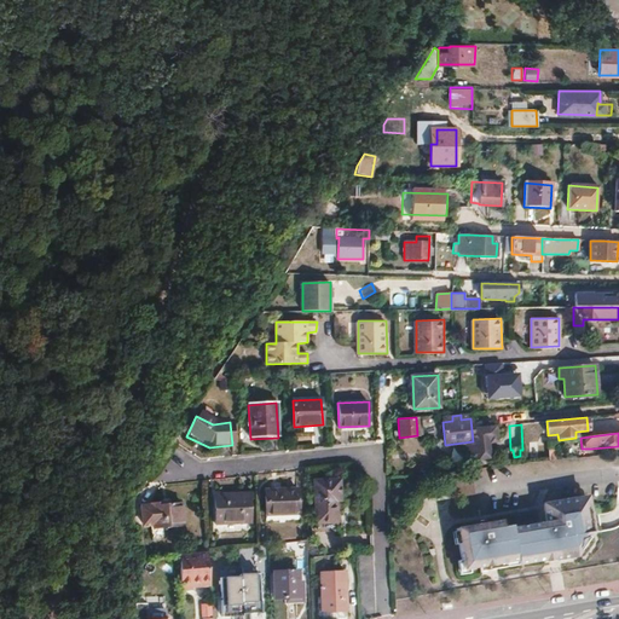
[(339,481),(314,482),(317,525),(341,524),(339,481)]
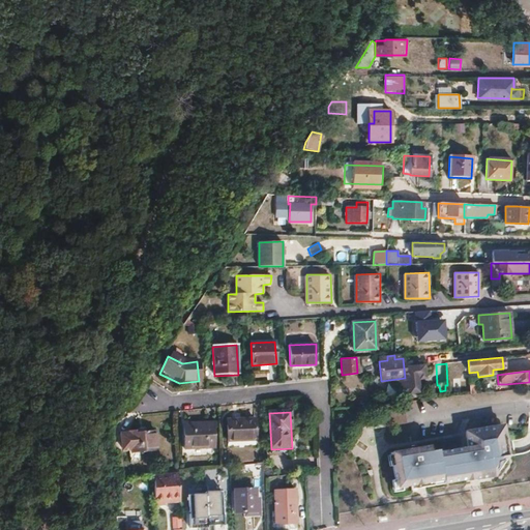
[(255,419),(228,420),(228,441),(256,440),(255,419)]
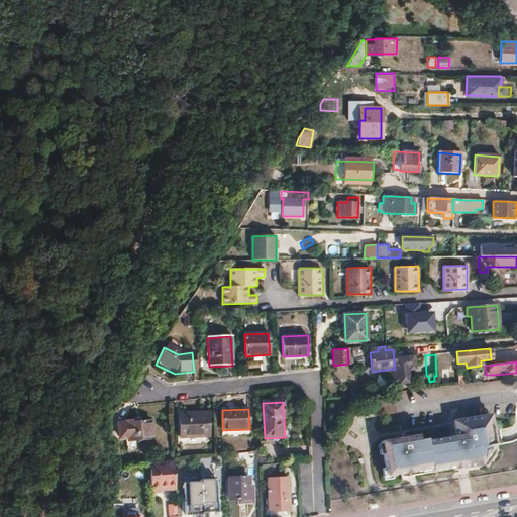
[(210,412),(181,413),(182,438),(211,437),(210,412)]
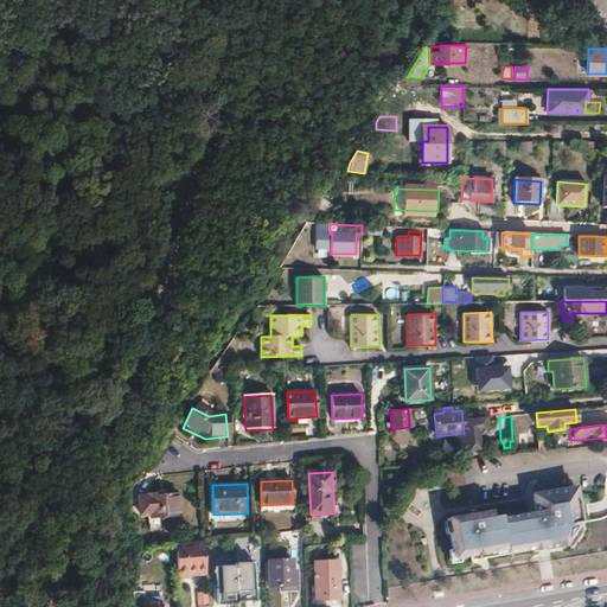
[(493,510),(448,518),(457,560),(472,556),(473,561),(484,560),(483,555),(491,554),(491,557),(535,549),(536,551),(543,550),(542,543),(549,542),(550,549),(567,547),(566,544),(572,543),(577,529),(577,524),(582,523),(575,487),(534,494),(536,511),(503,518),(503,515),(494,516),(493,510)]
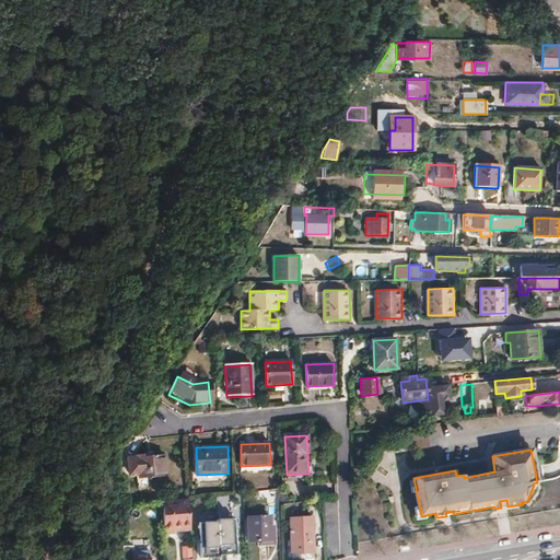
[(137,458),(128,458),(130,475),(139,474),(139,479),(165,477),(164,456),(152,456),(148,457),(148,454),(137,455),(137,458)]
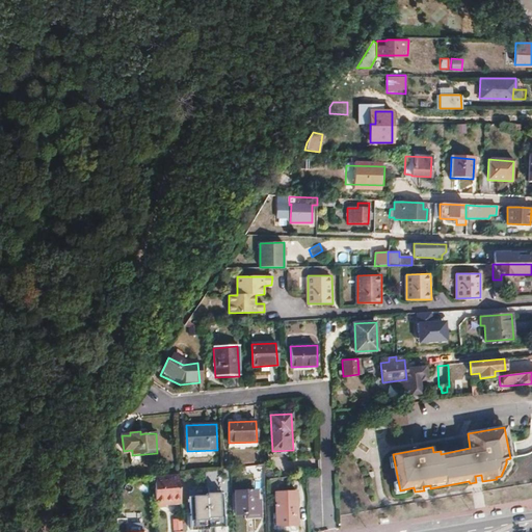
[(155,476),(154,494),(156,507),(165,506),(165,505),(180,504),(179,488),(179,482),(163,483),(162,475),(155,476)]
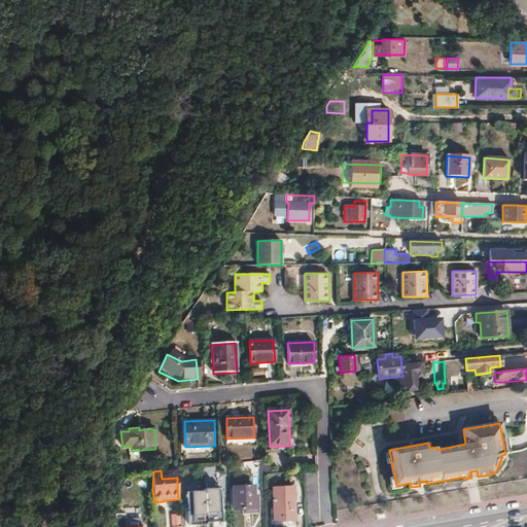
[(190,483),(177,484),(178,499),(180,499),(180,508),(222,504),(220,482),(211,483),(211,485),(205,486),(205,488),(190,489),(190,483)]
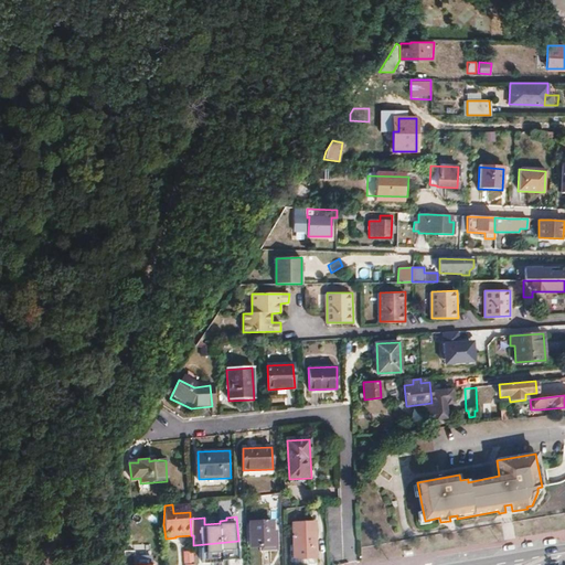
[(272,521),(249,522),(251,546),(258,546),(273,545),(272,529),(272,521)]
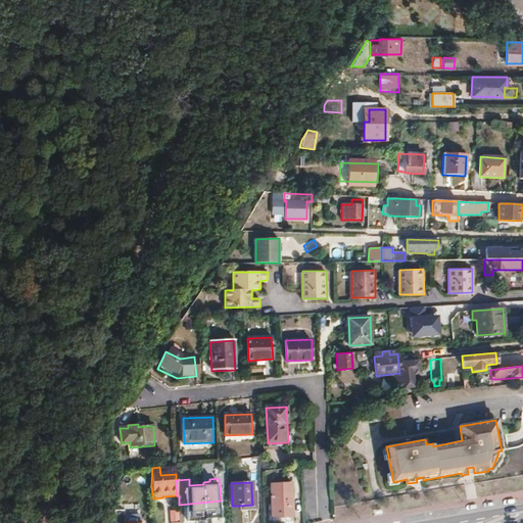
[(291,483),(270,484),(271,517),(292,516),(291,483)]
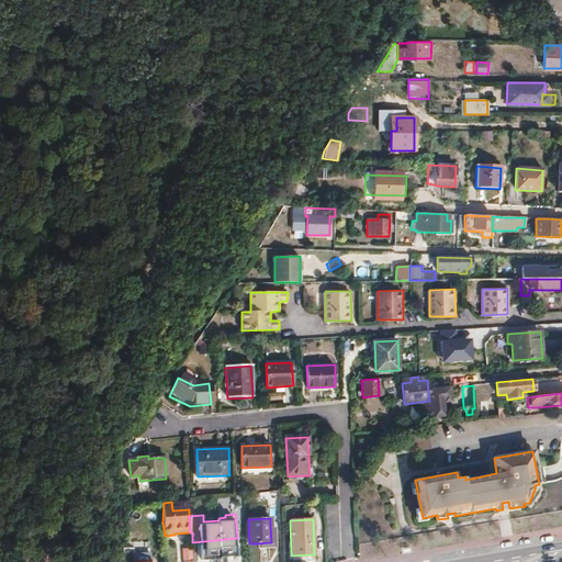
[(271,542),(257,543),(257,549),(277,548),(277,526),(270,526),(271,542)]
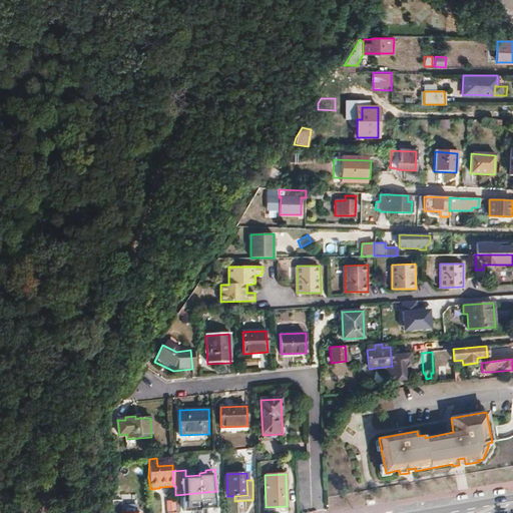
[(121,512),(121,495),(112,495),(112,512),(134,512),(134,509),(126,509),(126,512),(121,512)]
